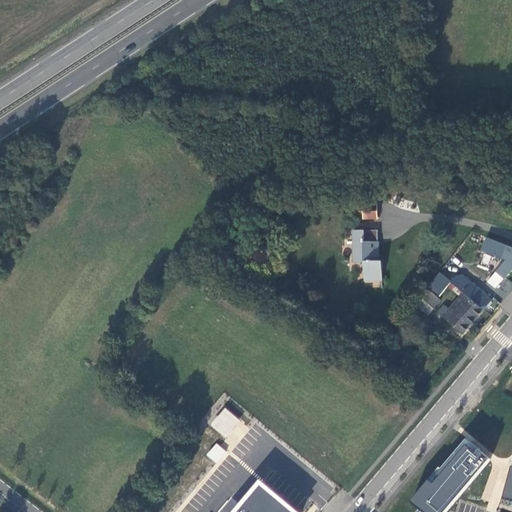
[(364,218),(378,219),(378,204),(359,204),(359,212),(364,211),(364,218)]
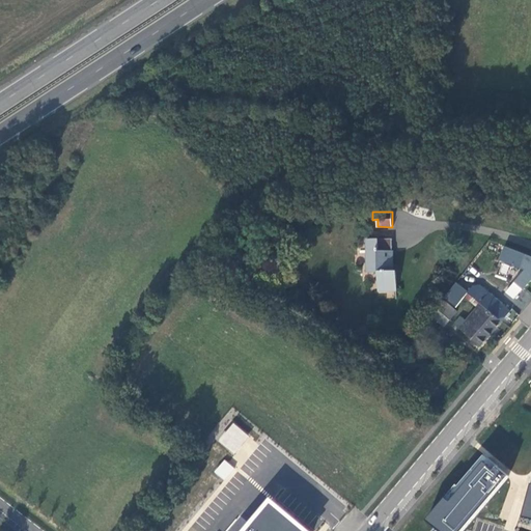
[(392,272),(392,239),(367,239),(367,272),(378,272),(378,290),(396,290),(396,272),(392,272)]
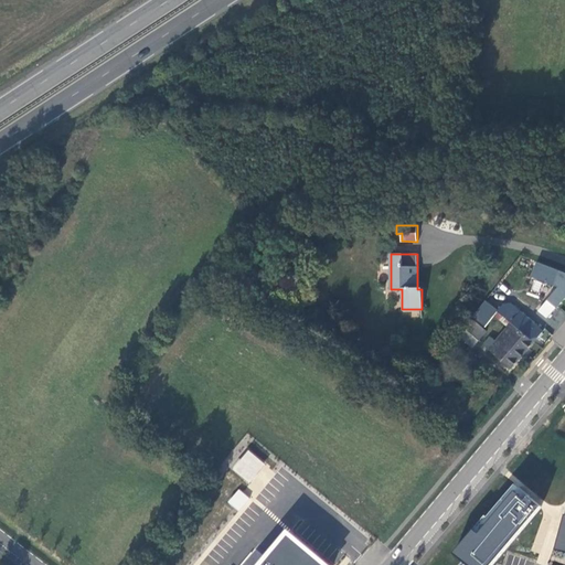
[(558,321),(564,301),(564,272),(535,263),(526,294),(542,298),(536,315),(558,321)]
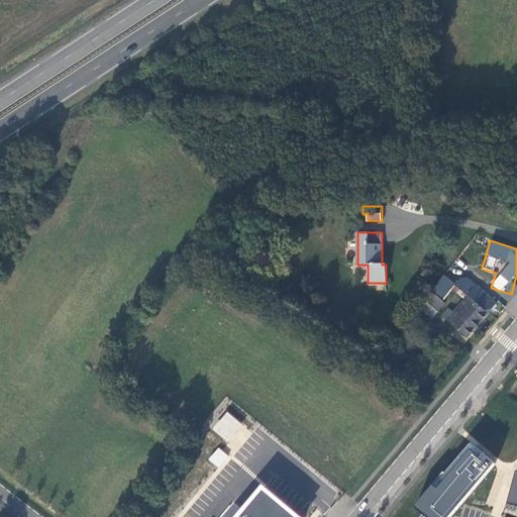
[(444,275),(431,291),(443,300),(455,284),(444,275)]
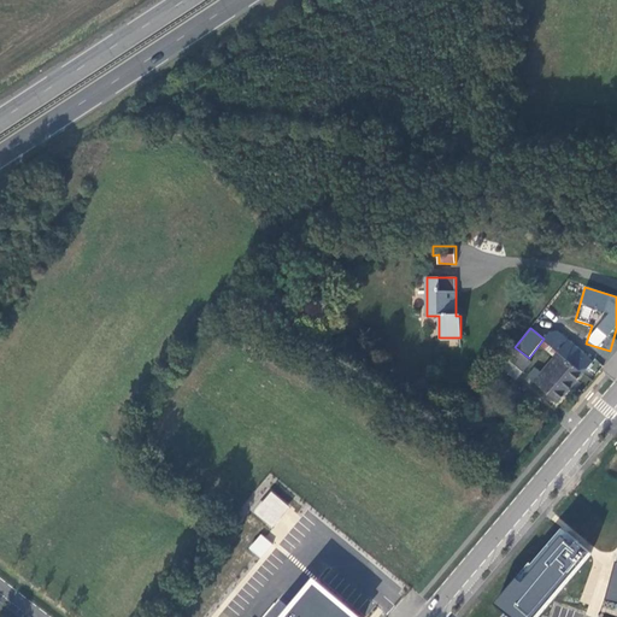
[(552,331),(545,341),(558,353),(569,341),(552,331)]
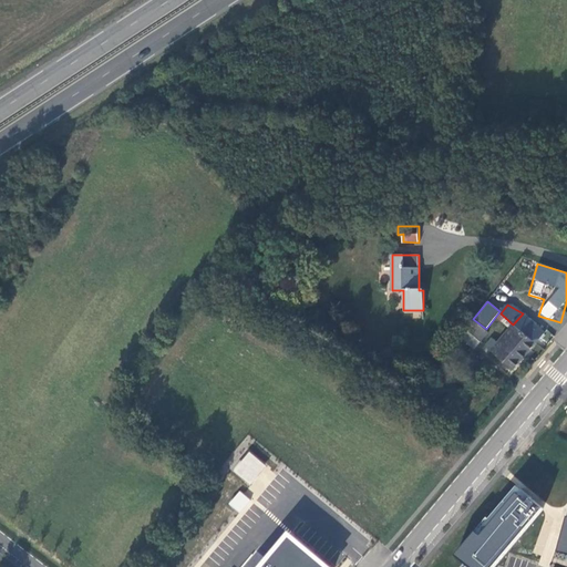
[(536,343),(545,332),(523,313),(513,325),(536,343)]
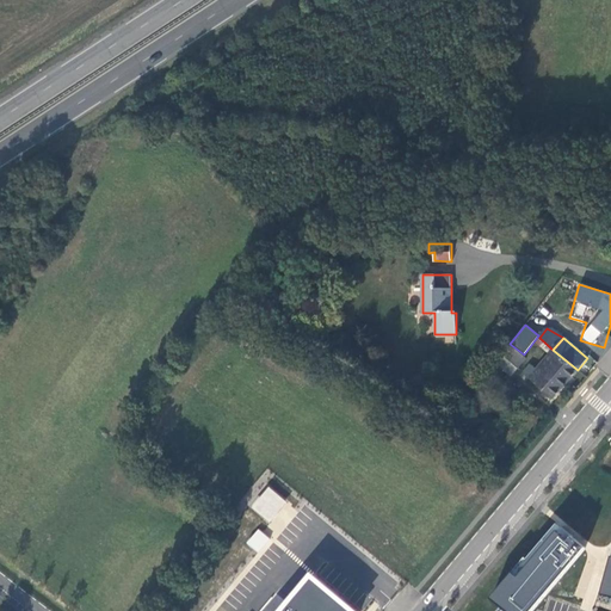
[(512,376),(526,359),(512,347),(498,364),(512,376)]
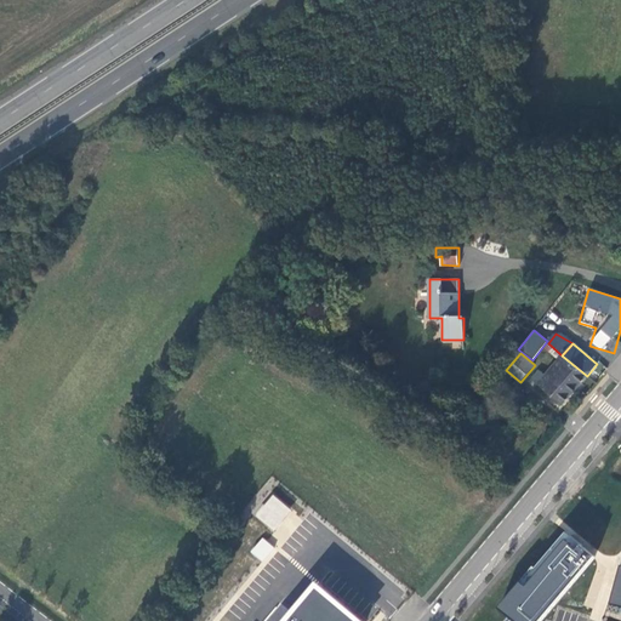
[(563,404),(587,376),(562,355),(546,376),(539,370),(531,379),(563,404)]
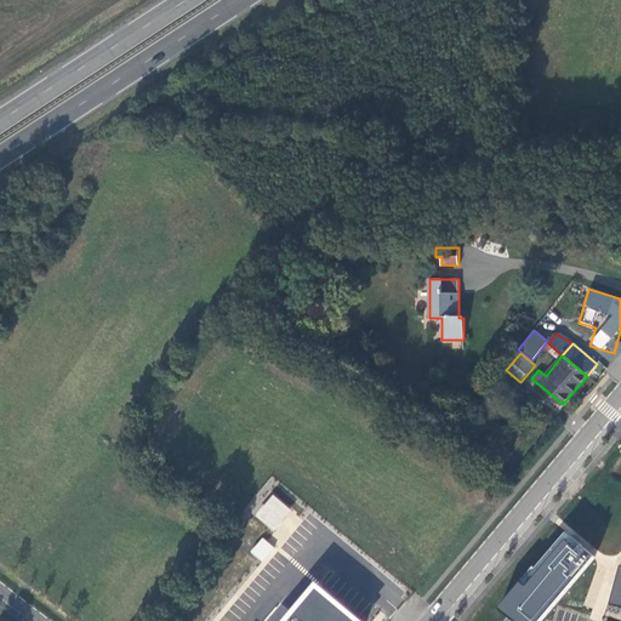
[(422,393),(432,389),(429,381),(419,385),(422,393)]
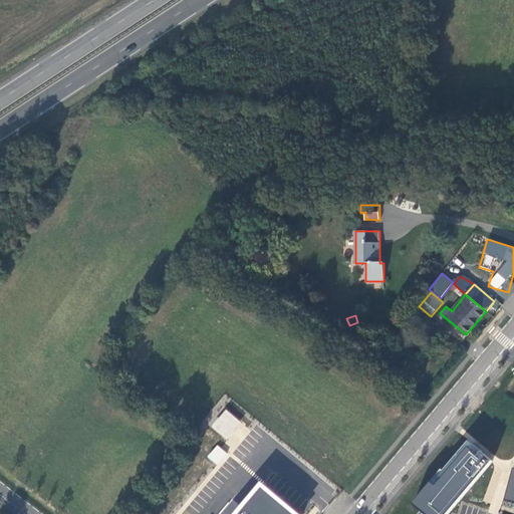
[(226,409),(210,426),(226,440),(241,423),(226,409)]
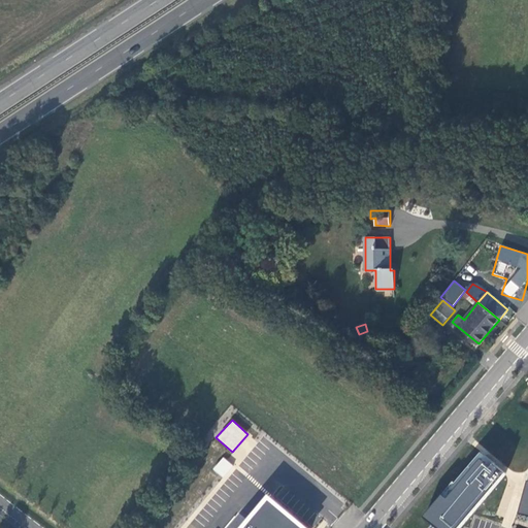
[(223,456),(212,469),(223,477),(233,465),(223,456)]
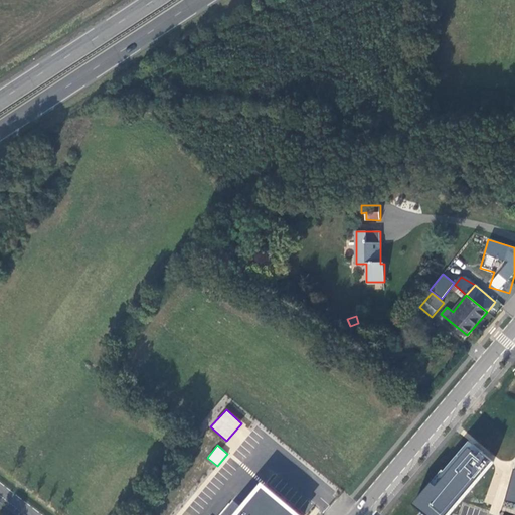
[(472,445),(438,486),(433,482),(413,505),(425,514),(450,514),(494,462),(472,445)]
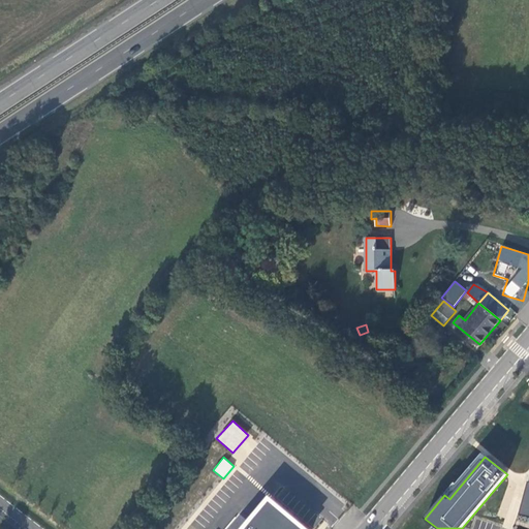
[(307,528),(271,499),(245,528),(307,528)]
